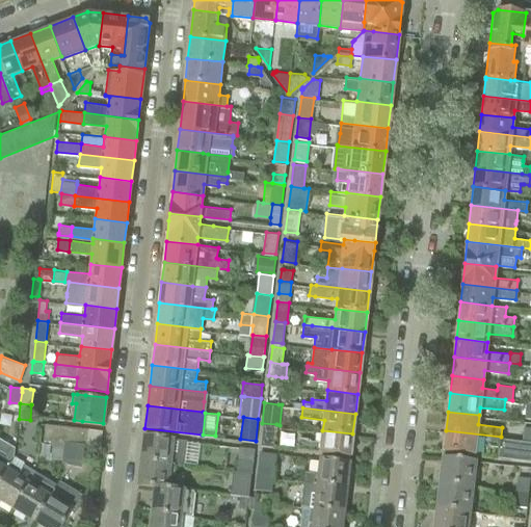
[(44,439),(55,440),(56,424),(46,422),(44,439)]
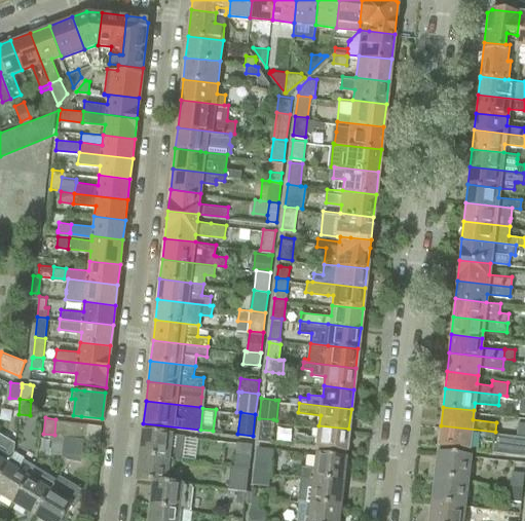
[(273,419),(259,418),(257,438),(271,440),(273,419)]
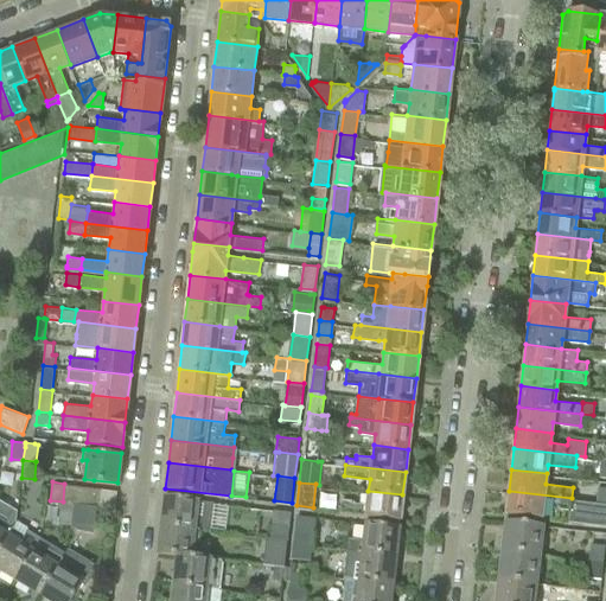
[(64,484),(63,502),(75,504),(72,522),(94,524),(96,503),(97,503),(99,500),(100,487),(64,484)]
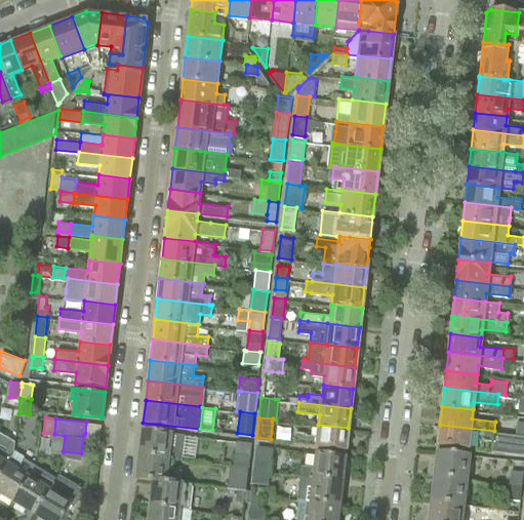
[(515,433),(523,434),(523,418),(516,418),(515,433)]
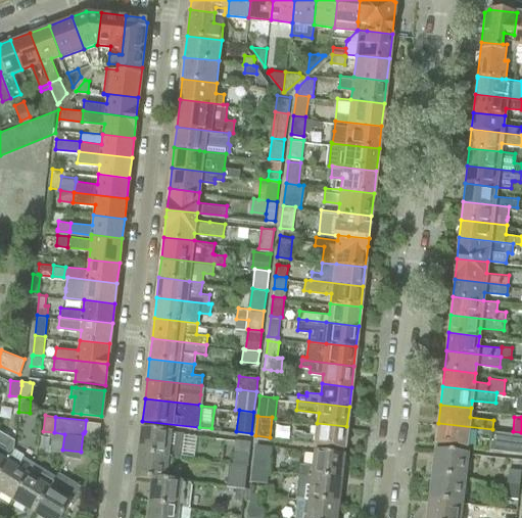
[(346,426),(317,423),(316,433),(293,431),(292,440),(344,446),(346,426)]
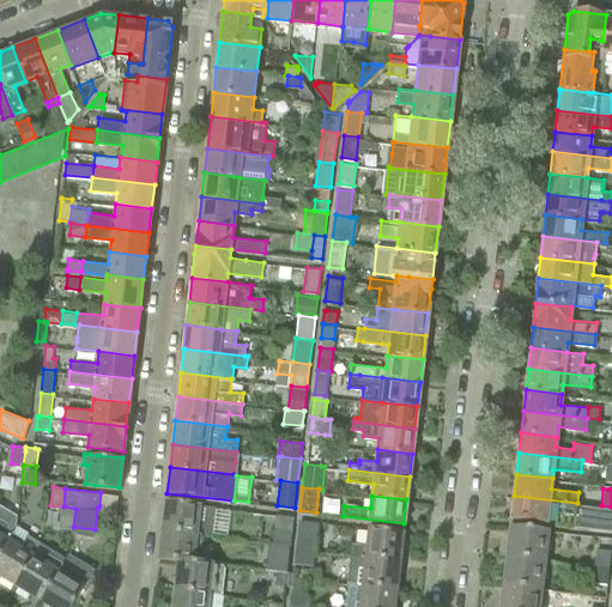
[(577,503),(514,496),(511,517),(547,521),(549,510),(576,514),(576,504),(577,503)]
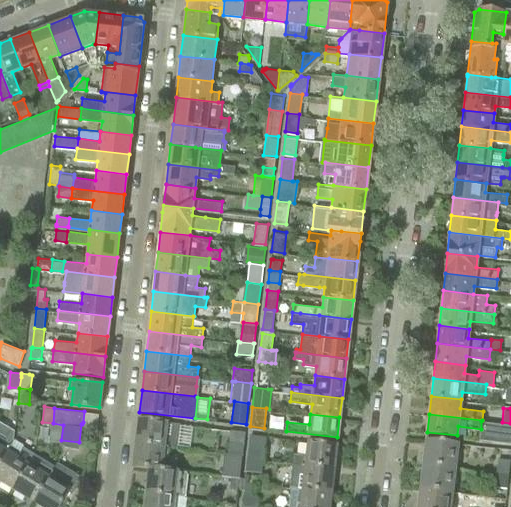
[(180,422),(138,417),(136,441),(168,445),(177,446),(180,422)]
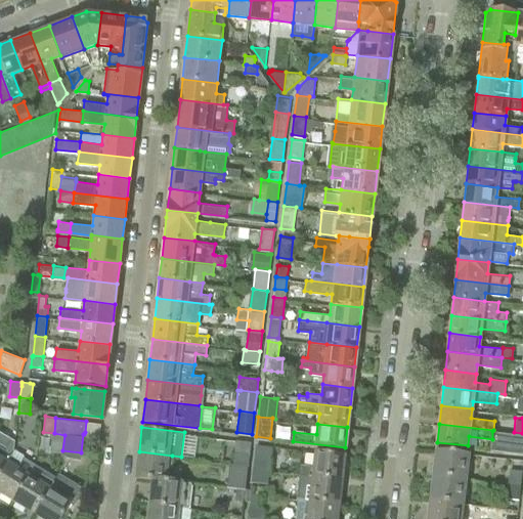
[(492,439),(490,449),(522,452),(522,434),(492,431),(492,439)]
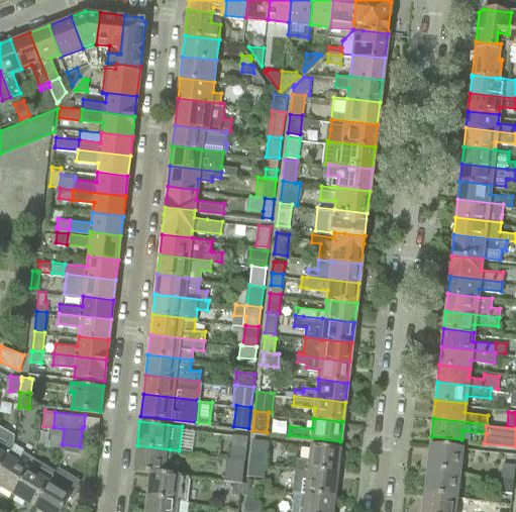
[(197,427),(182,426),(179,450),(194,452),(197,427)]
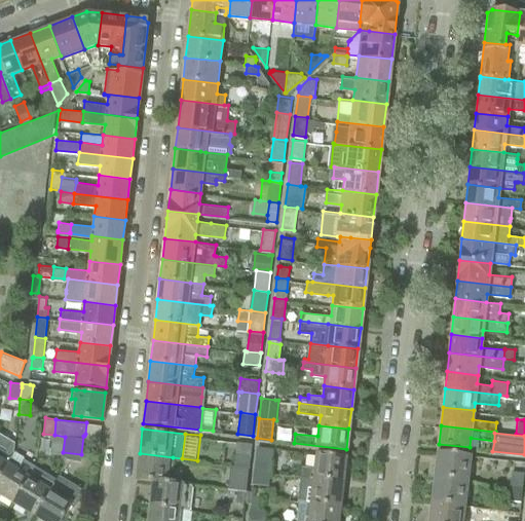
[(235,453),(234,464),(237,464),(249,467),(252,442),(242,441),(239,440),(237,440),(235,452),(235,453)]
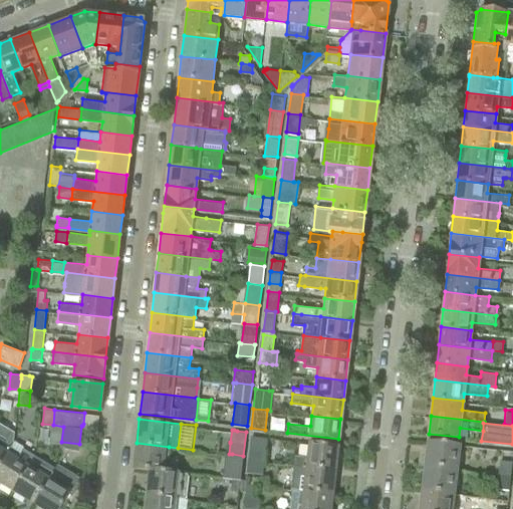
[(0,463),(11,446),(1,439),(2,437),(0,435),(0,463)]
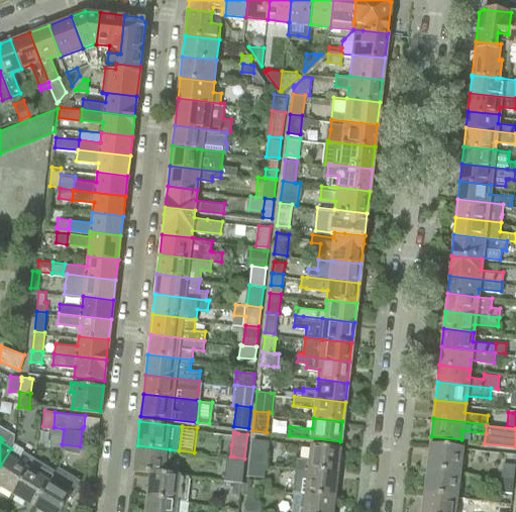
[(430,441),(427,467),(459,470),(462,445),(430,441)]
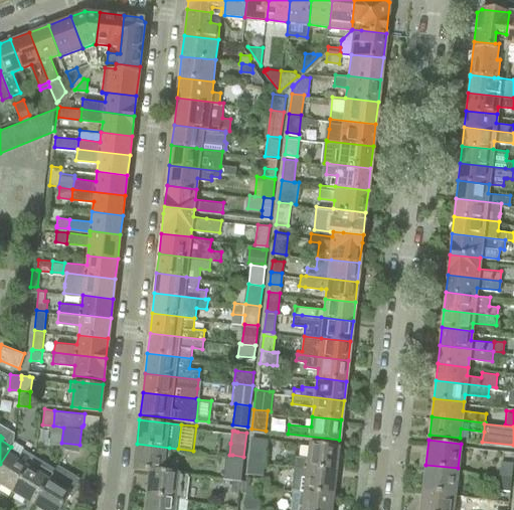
[(296,456),(295,465),(297,466),(307,467),(321,468),(336,470),(339,445),(321,443),(319,443),(310,442),(308,457),(300,456),(298,456),(296,456)]
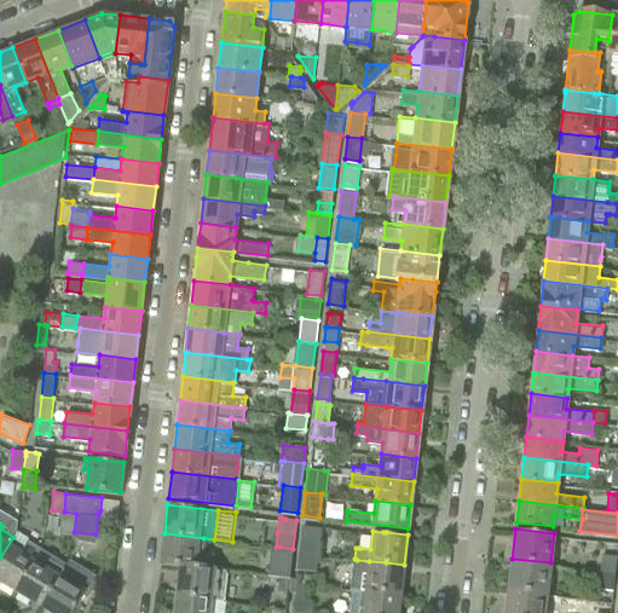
[(183,566),(183,564),(196,565),(197,549),(202,549),(203,538),(165,533),(161,562),(183,566)]
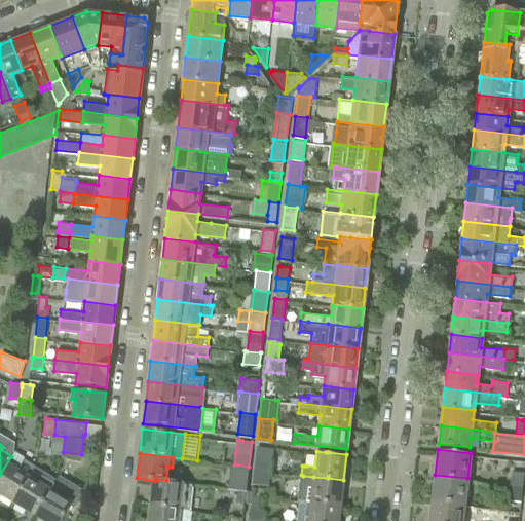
[(0,492),(13,501),(36,464),(25,457),(22,462),(11,456),(0,474),(0,492)]
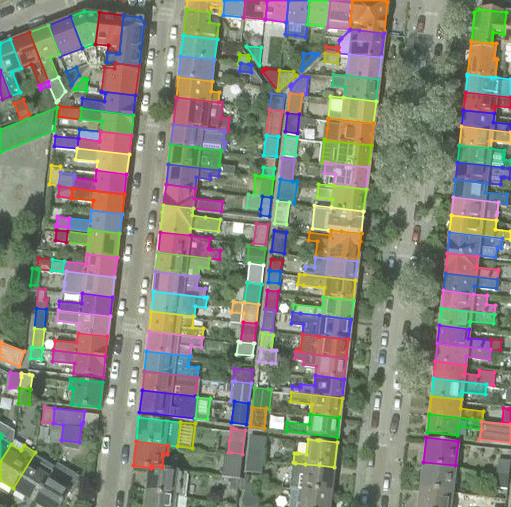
[(249,445),(247,457),(263,458),(264,447),(249,445)]
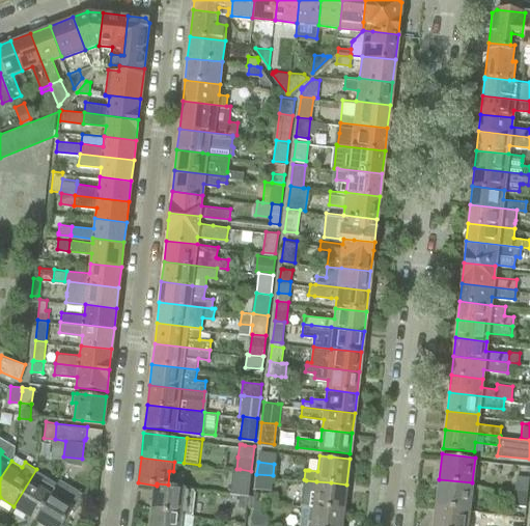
[(30,513),(36,517),(58,482),(36,469),(14,506),(28,515),(30,513)]
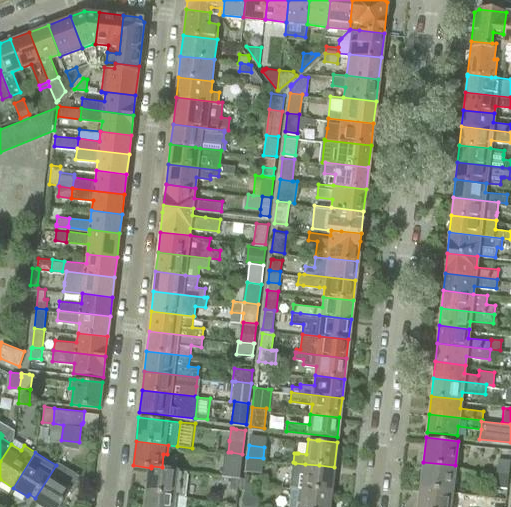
[(225,452),(222,474),(231,475),(239,476),(242,454),(231,452),(228,452),(226,452),(225,452)]
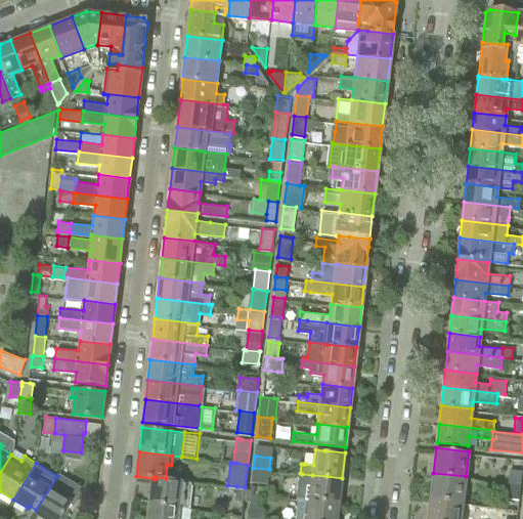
[(508,467),(507,481),(521,482),(522,469),(508,467)]
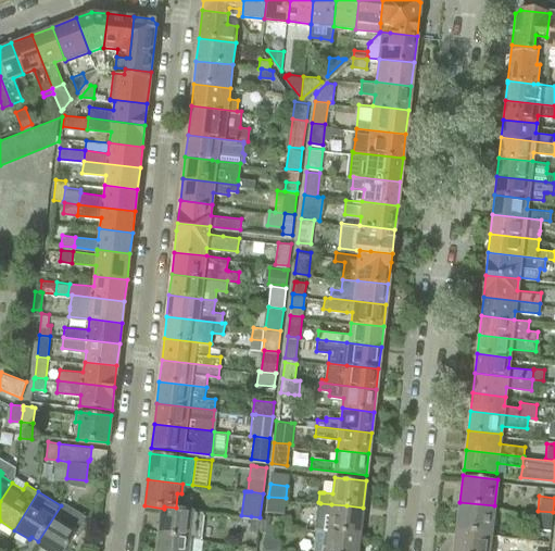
[(268,497),(267,509),(284,511),(286,498),(268,497)]
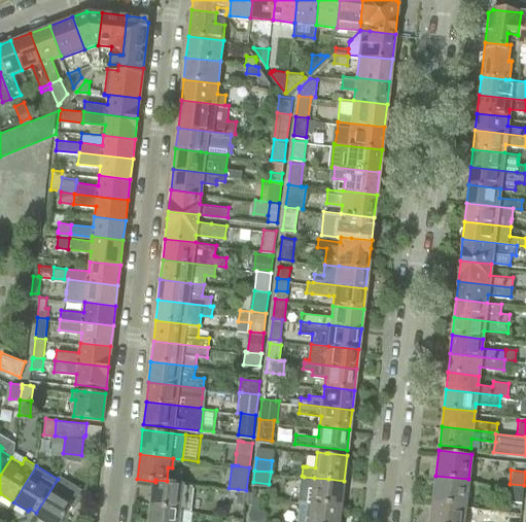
[(58,479),(36,513),(43,517),(42,520),(45,521),(60,521),(81,488),(60,475),(58,479)]
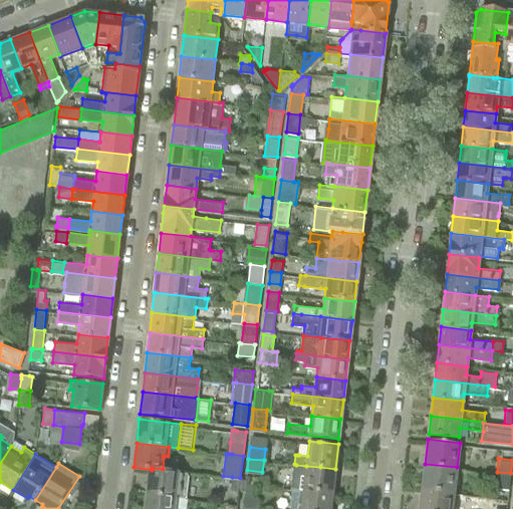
[(294,464),(291,488),(293,488),(303,490),(332,493),(335,469),(320,467),(306,466),(296,465),(294,464)]
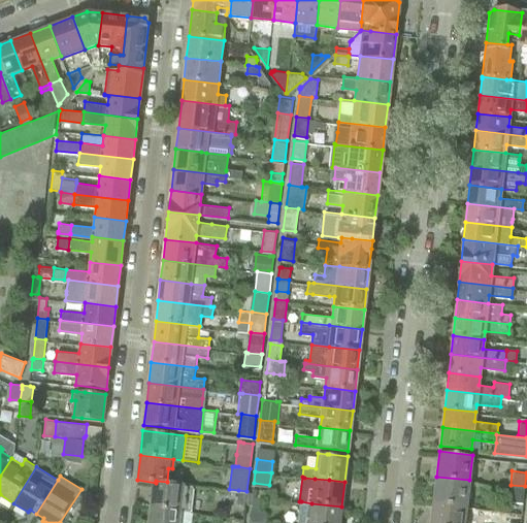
[(436,477),(433,501),(467,504),(469,480),(436,477)]
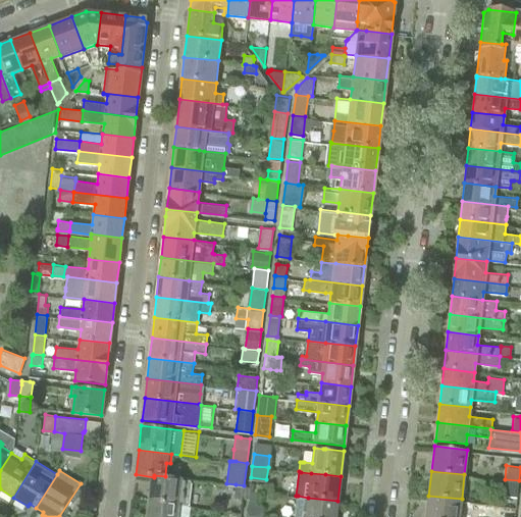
[(151,483),(149,501),(178,504),(188,505),(191,479),(189,479),(165,476),(154,475),(154,477),(153,483),(151,483)]
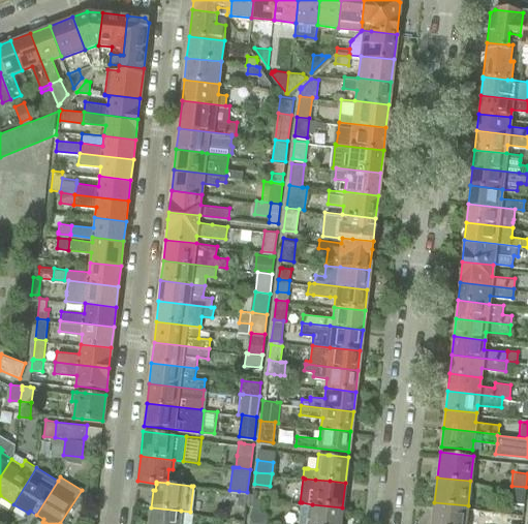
[(526,487),(511,486),(509,501),(524,503),(526,487)]
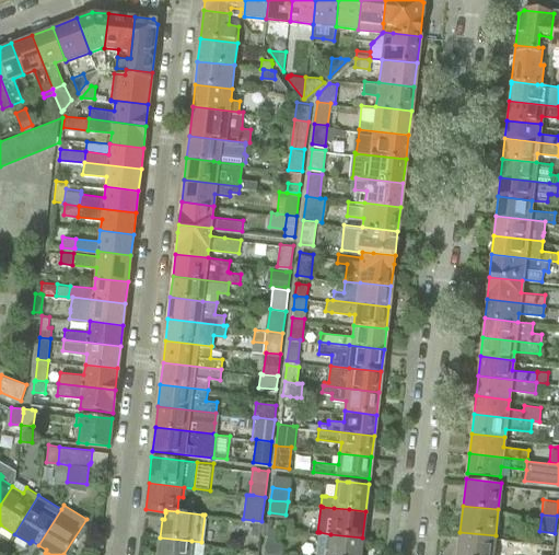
[(253,522),(252,533),(268,535),(269,527),(269,524),(270,522),(268,522),(263,521),(261,521),(253,520),(253,522)]
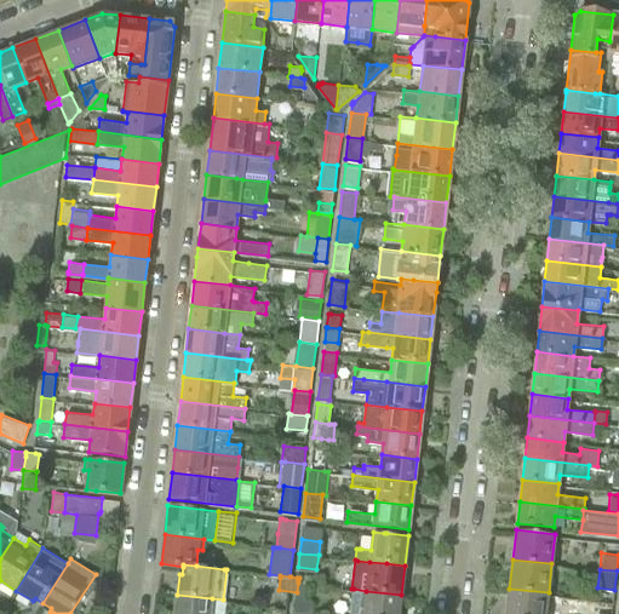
[(354,589),(350,613),(399,613),(401,595),(366,591),(354,589)]
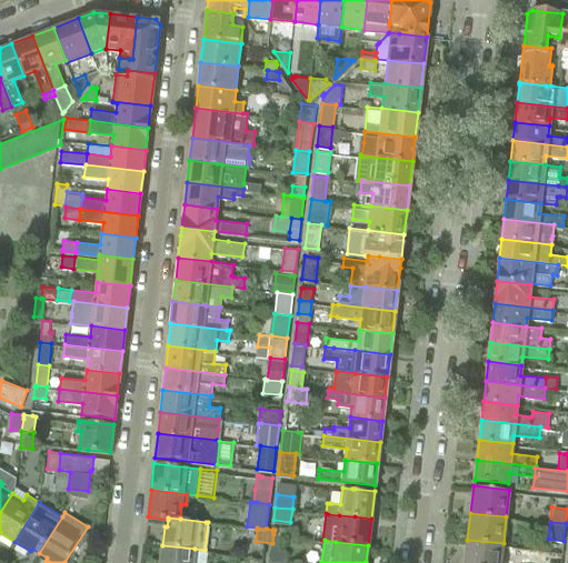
[(467,540),(464,562),(500,562),(504,543),(467,540)]
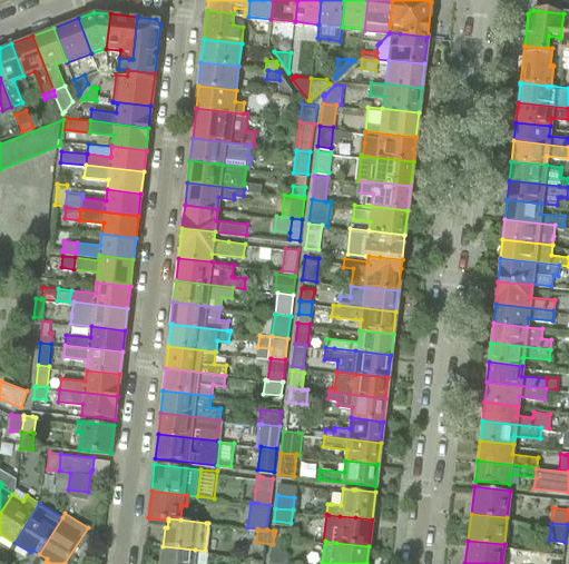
[(194,563),(193,563),(195,550),(163,546),(159,563),(194,563)]
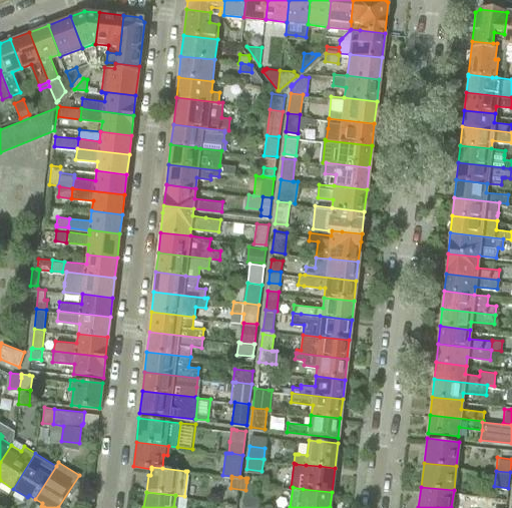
[(175,495),(173,507),(174,507),(186,507),(188,497),(184,496),(175,495)]
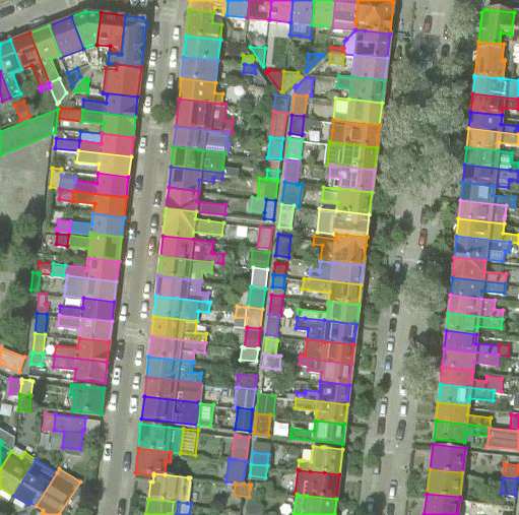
[(249,502),(247,513),(261,514),(262,504),(262,503),(261,503),(260,503),(249,502)]
